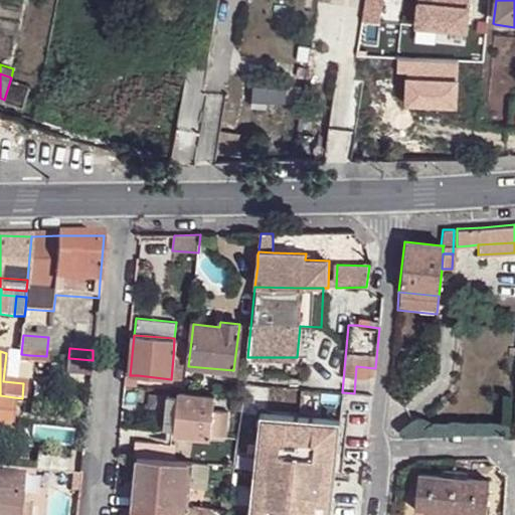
[(6,353),(3,381),(13,382),(15,363),(15,353),(6,353)]
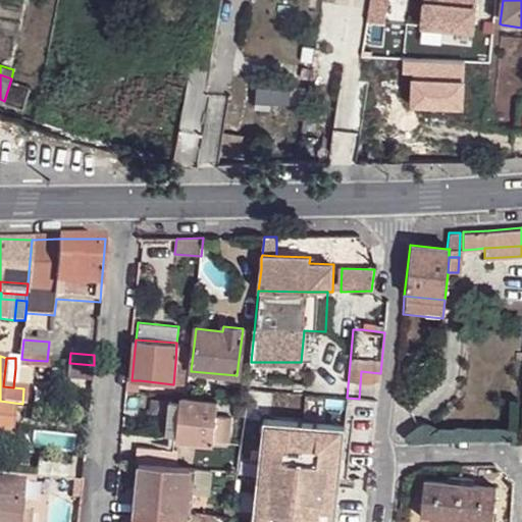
[(15,358),(15,368),(29,369),(29,367),(30,360),(21,359),(15,358)]
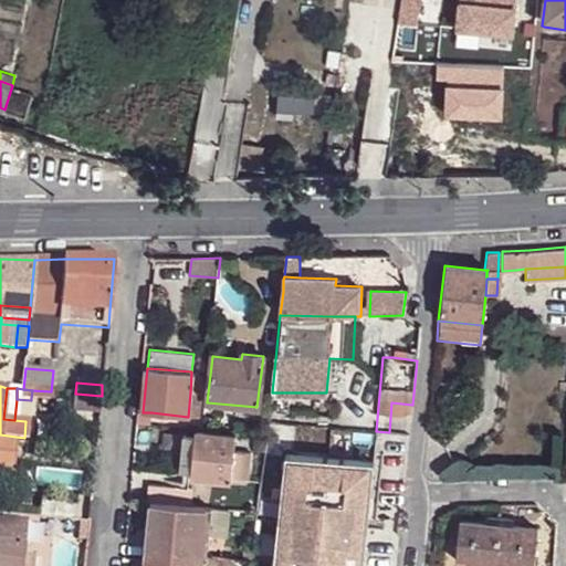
[(32,390),(31,398),(53,399),(54,391),(51,391),(32,390)]
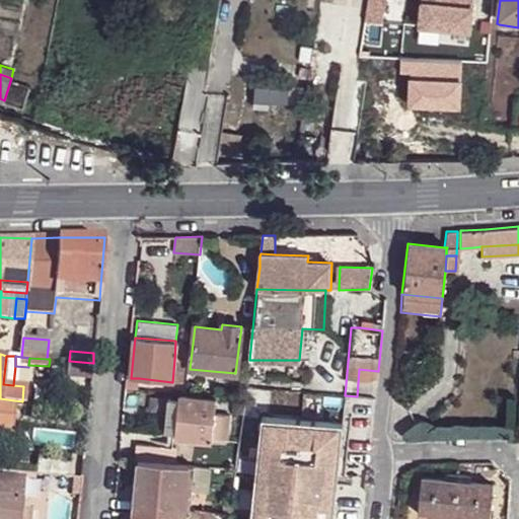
[(174,360),(172,382),(182,383),(184,361),(174,360)]
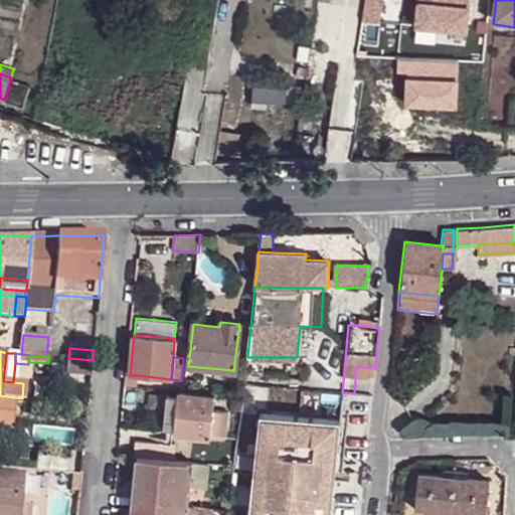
[(263,357),(251,357),(249,374),(261,375),(263,357)]
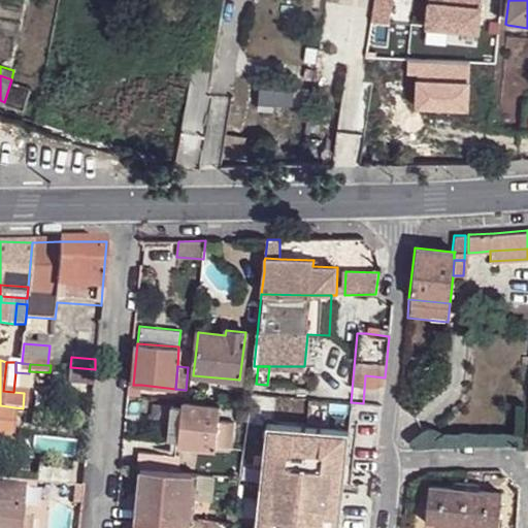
[(69,367),(68,384),(93,386),(95,369),(71,367),(70,367),(69,367)]
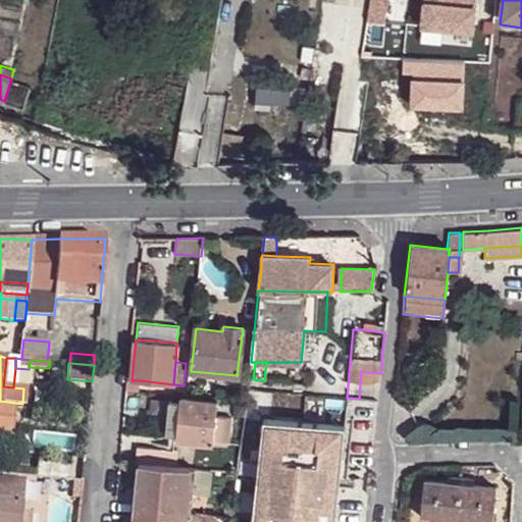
[(359,399),(358,401),(377,403),(380,373),(361,371),(359,399)]
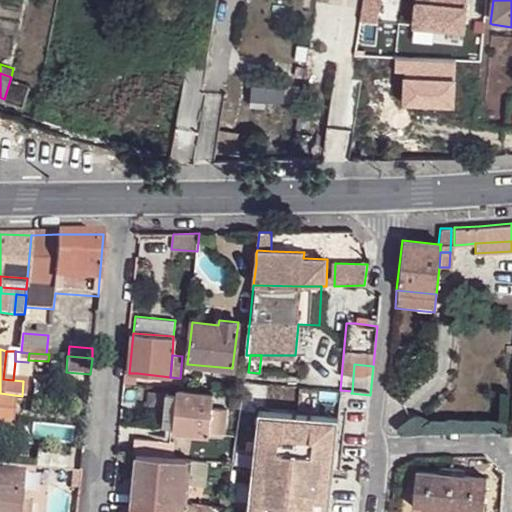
[(125,372),(124,382),(136,383),(137,373),(129,373),(125,372)]
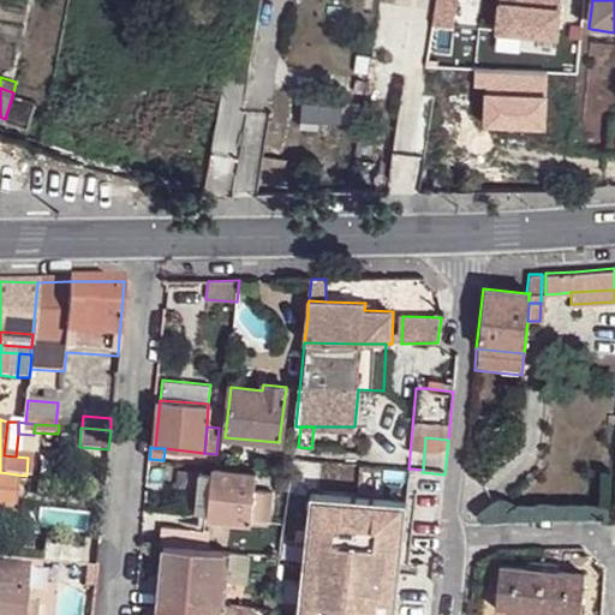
[(225,447),(222,466),(234,469),(236,448),(225,447)]
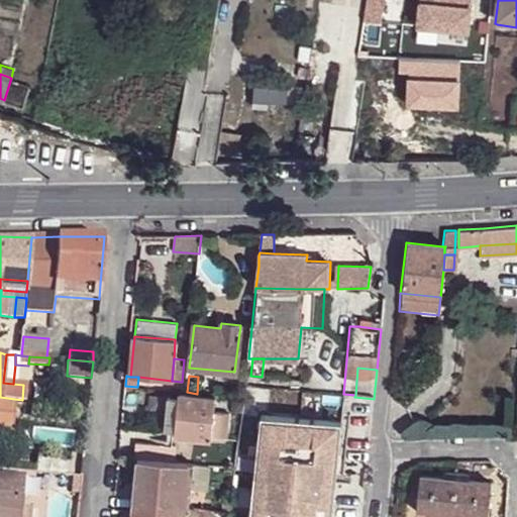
[(242,411),(242,413),(262,414),(266,415),(272,415),(275,389),(245,387),(244,399),(242,411)]
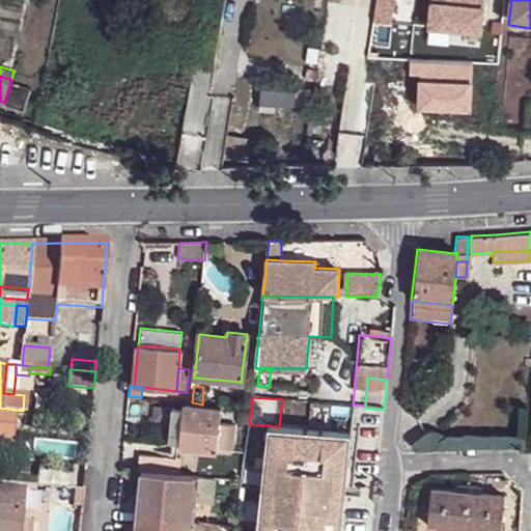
[(185,409),(182,442),(182,446),(228,452),(231,424),(221,423),(222,409),(186,406),(185,409)]
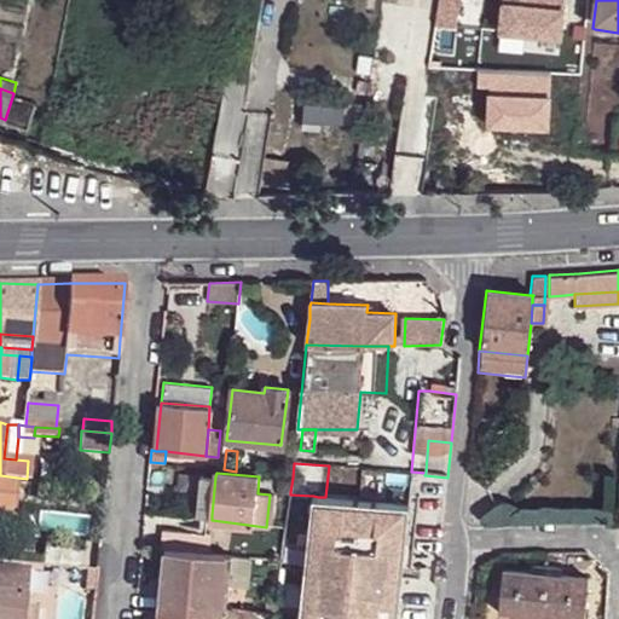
[(201,475),(197,514),(212,515),(215,476),(201,475)]
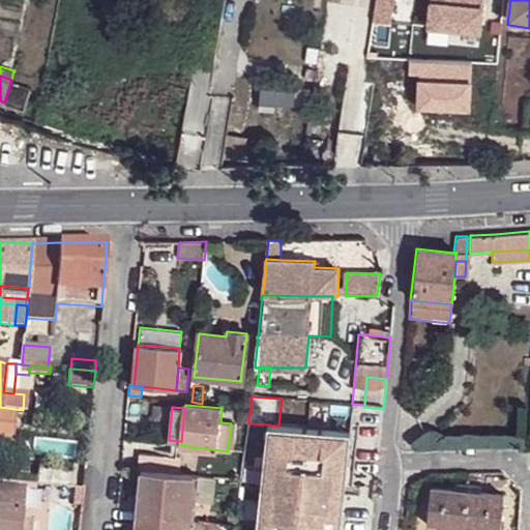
[(251,409),(239,408),(238,420),(248,421),(251,409)]
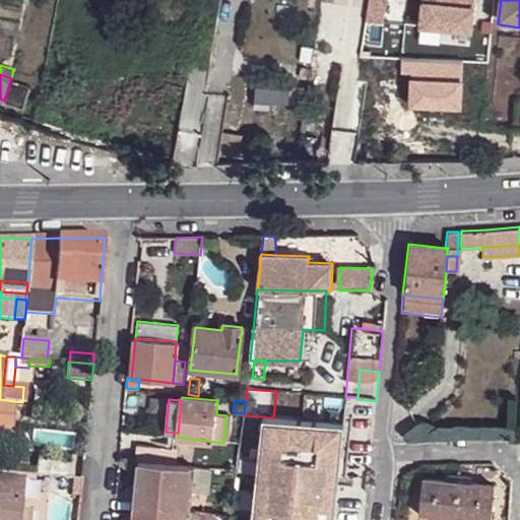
[(0,406),(0,432),(8,433),(11,408),(0,406)]
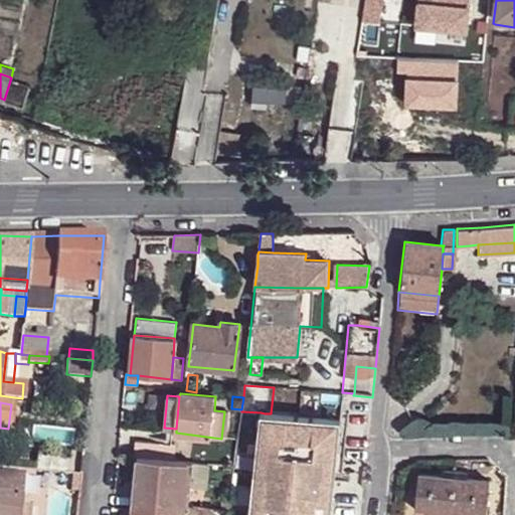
[(261,412),(248,514),(330,514),(340,420),(271,413),(265,413),(261,412)]
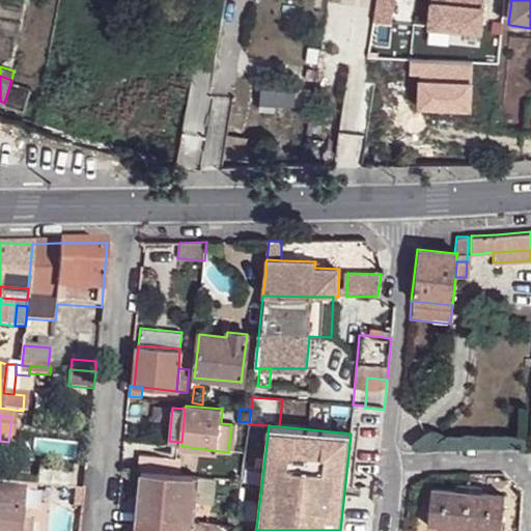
[(0,441),(0,451),(7,452),(8,442),(0,441)]
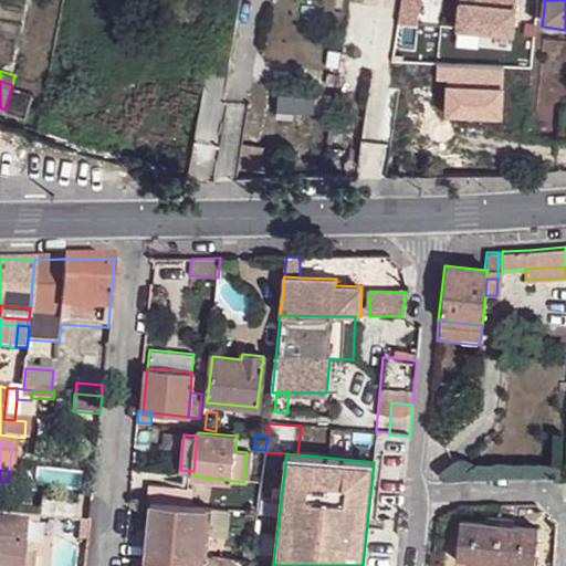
[(148,484),(147,499),(189,503),(191,488),(148,484)]
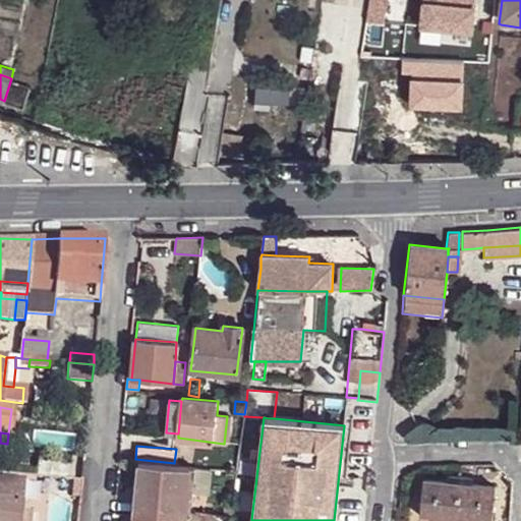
[(230,454),(229,464),(239,465),(240,455),(230,454)]
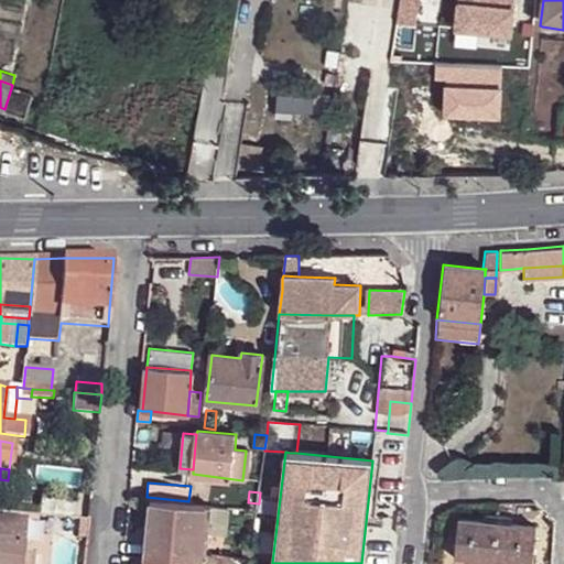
[(41,497),(39,514),(67,519),(69,499),(41,497)]
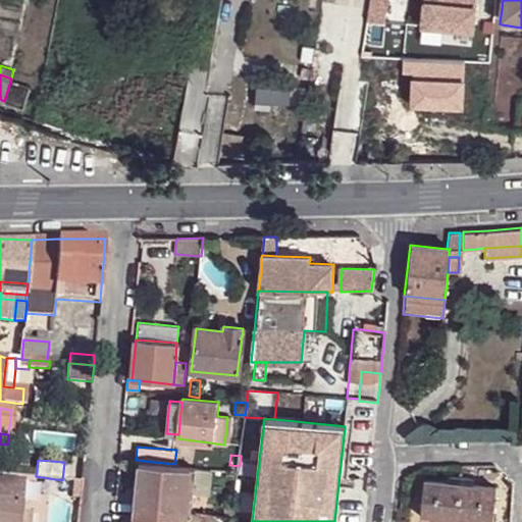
[(139,463),(134,516),(185,521),(186,516),(186,509),(187,498),(190,468),(139,463)]
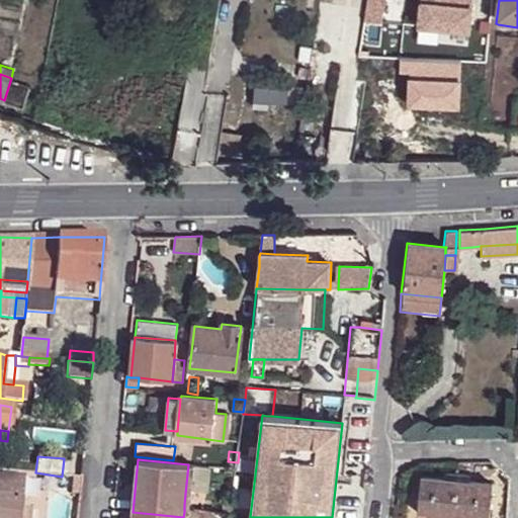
[(188,464),(185,494),(194,495),(205,496),(208,466),(188,464)]
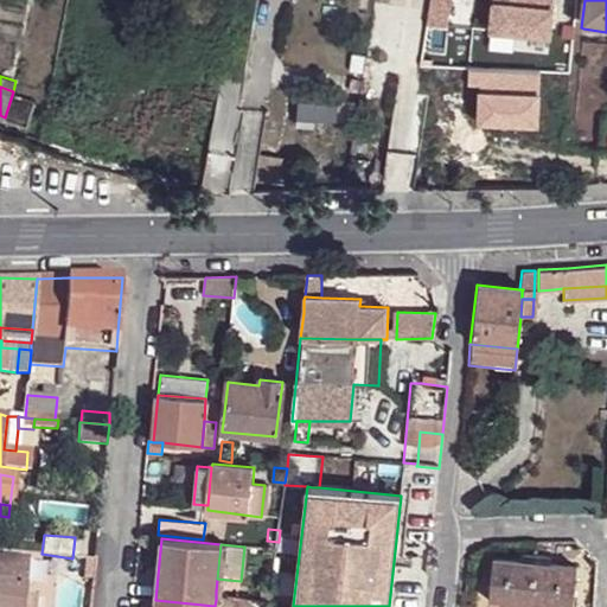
[(0,606),(34,606),(36,598),(26,596),(26,586),(29,558),(0,556),(0,606)]
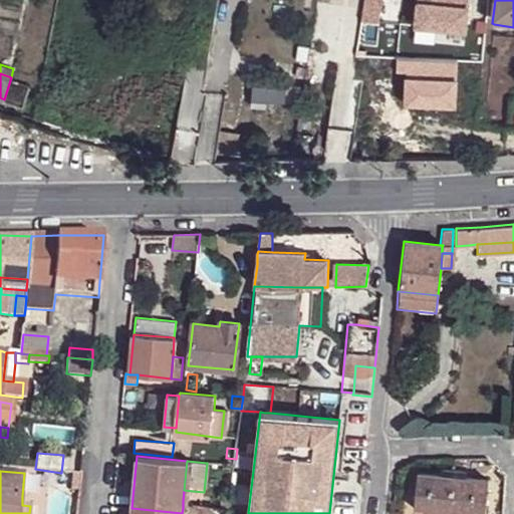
[(417,474),(414,510),(427,511),(448,513),(459,513),(483,513),(487,480),(452,477),(417,474)]
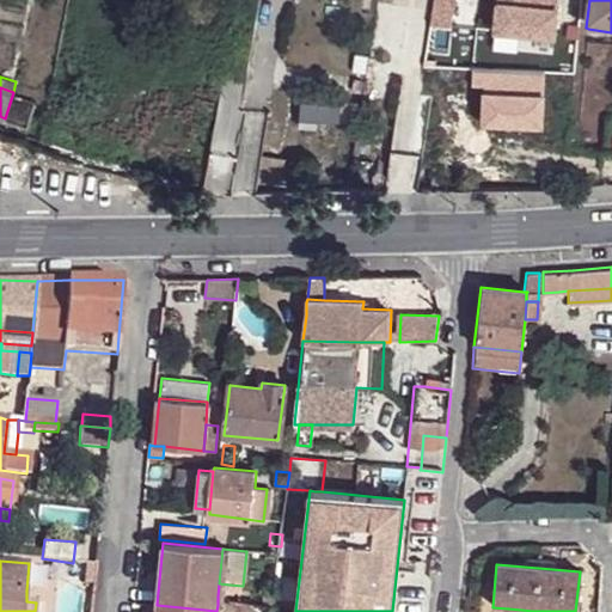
[(228,597),(230,585),(219,583),(218,597),(228,597)]
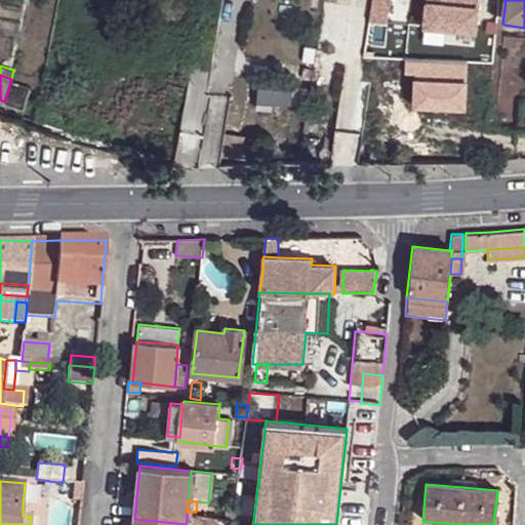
[(38,508),(23,507),(23,516),(31,517),(37,517),(38,508)]
